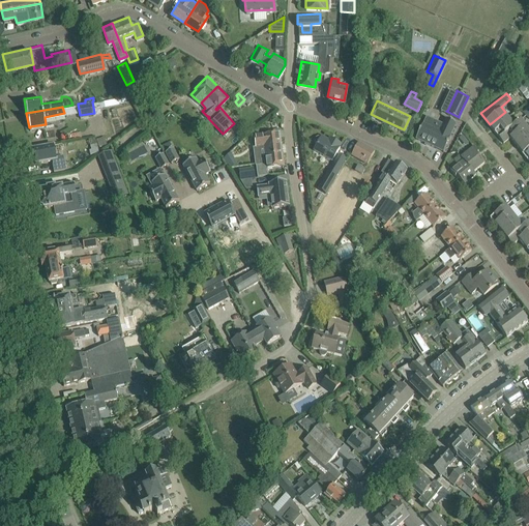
[(505,112),(490,124),(498,134),(513,121),(505,112)]
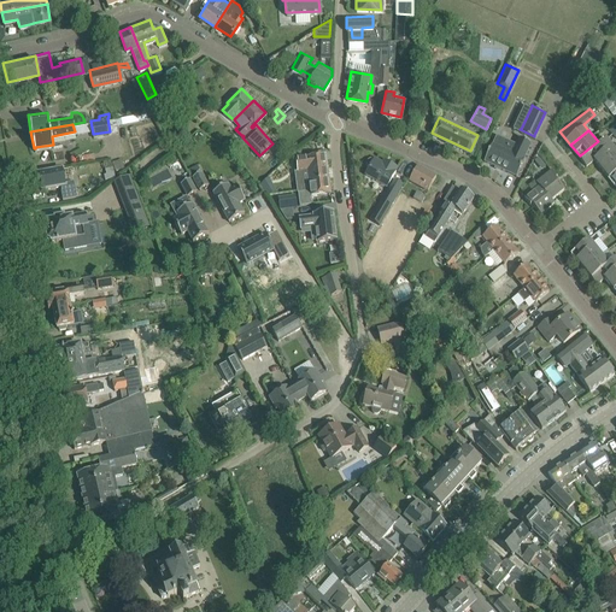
[(492,140),(482,158),(484,158),(494,163),(496,164),(496,163),(499,164),(498,165),(499,165),(515,172),(515,174),(516,174),(524,156),(523,154),(523,156),(522,154),(529,140),(531,141),(531,140),(518,134),(517,135),(518,135),(515,141),(506,137),(504,142),(494,137),(492,141),(492,140)]
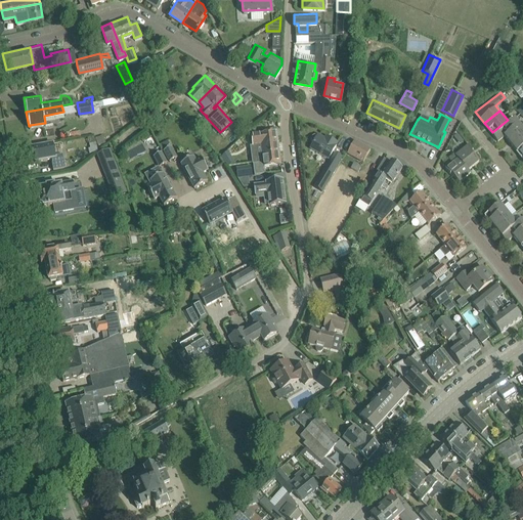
[(508,120),(492,132),(496,138),(504,133),(510,141),(522,130),(522,126),(514,115),(508,120)]
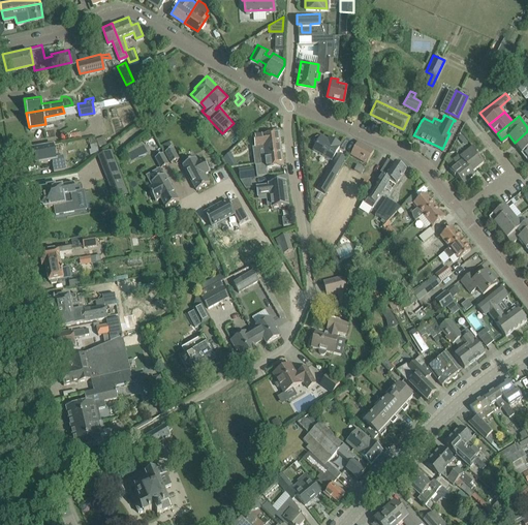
[(254,144),(255,144),(280,140),(278,129),(253,133),(254,144)]
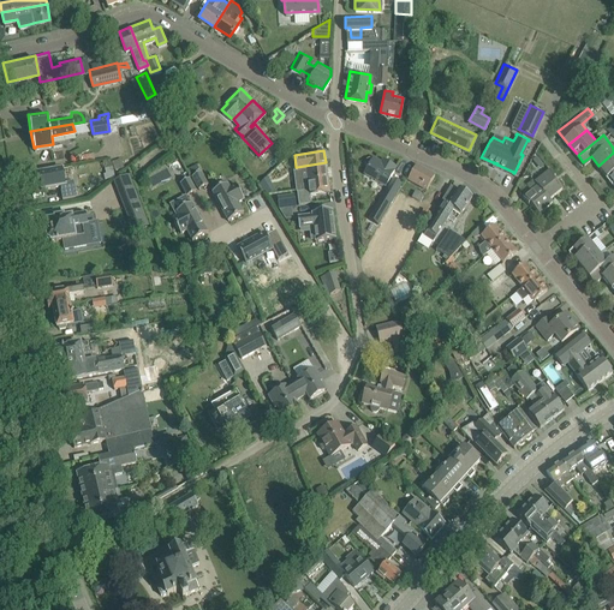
[(613,153),(598,166),(610,180),(613,175),(613,153)]
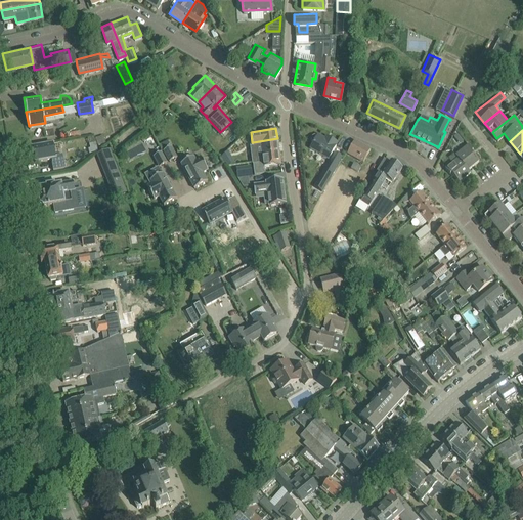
[(311,138),(313,139),(309,145),(328,156),(337,139),(328,134),(327,136),(317,131),(316,132),(315,131),(313,132),(311,133),(310,134),(310,136),(311,138)]
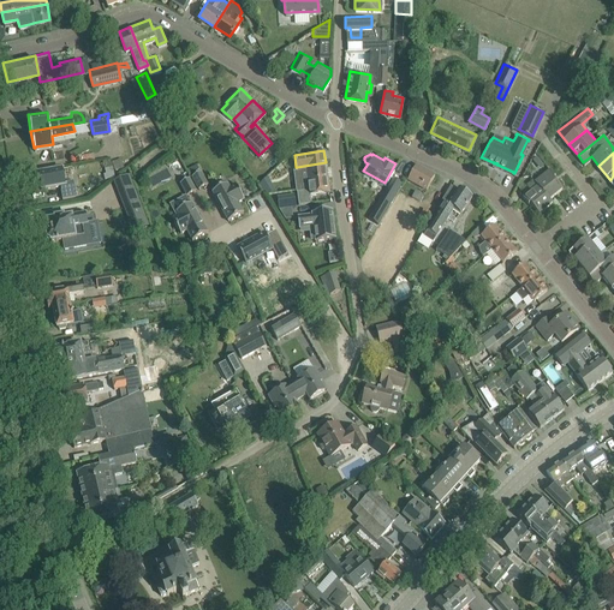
[(307,169),(308,180),(327,177),(326,162),(297,167),(298,173),(304,172),(304,171),(307,169)]
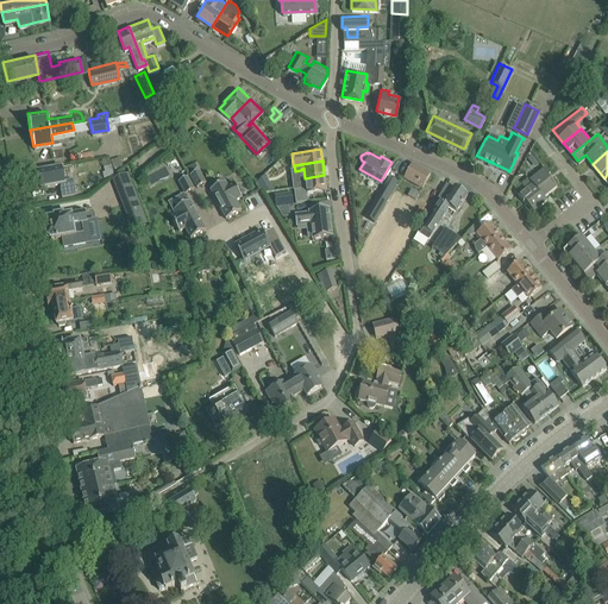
[(411,161),(405,170),(403,175),(421,184),(430,170),(411,161)]
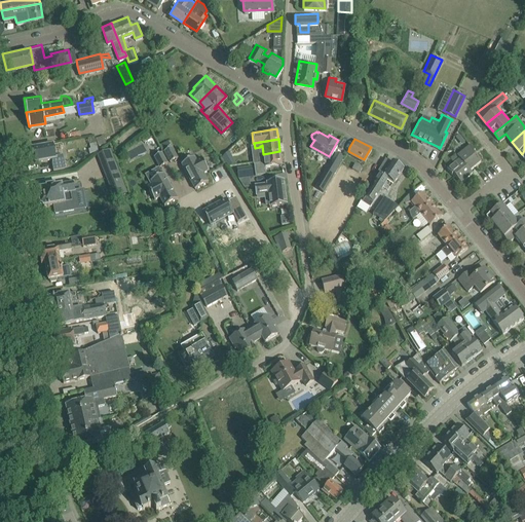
[(52,142),(32,145),(33,146),(31,146),(32,154),(34,153),(35,159),(51,156),(51,160),(52,168),(65,165),(62,151),(54,153),(52,142)]
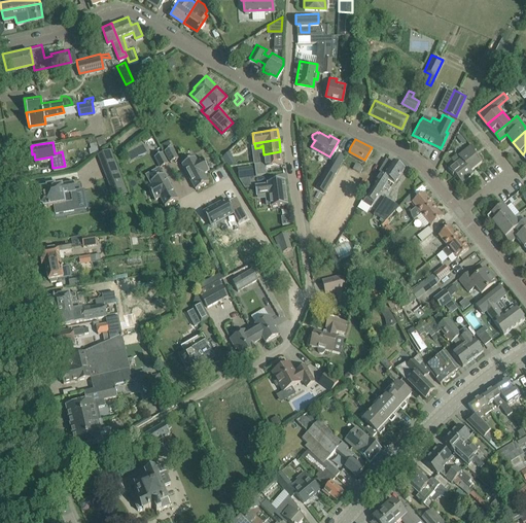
[(469,142),(462,149),(457,152),(459,155),(469,168),(481,159),(474,150),(475,148),(469,142)]
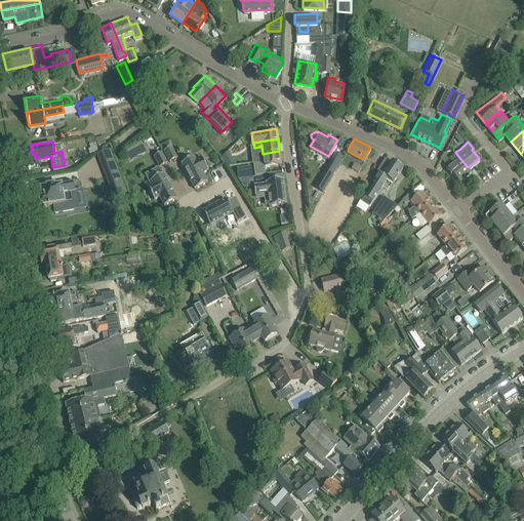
[(176,155),(170,144),(163,148),(169,159),(176,155)]
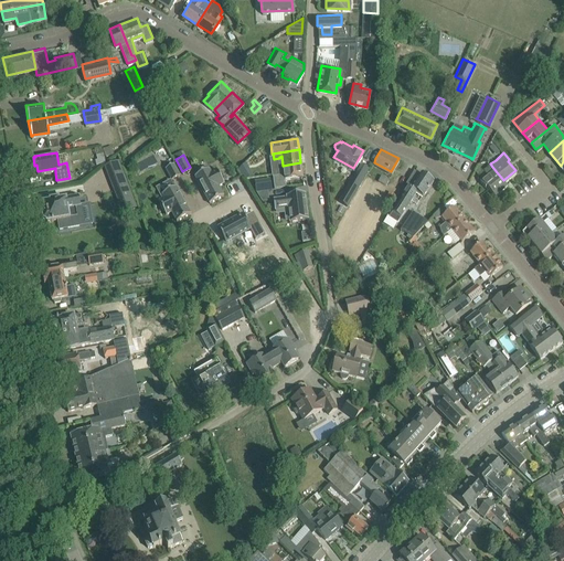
[(253,173),(244,159),(236,167),(242,176),(253,173)]
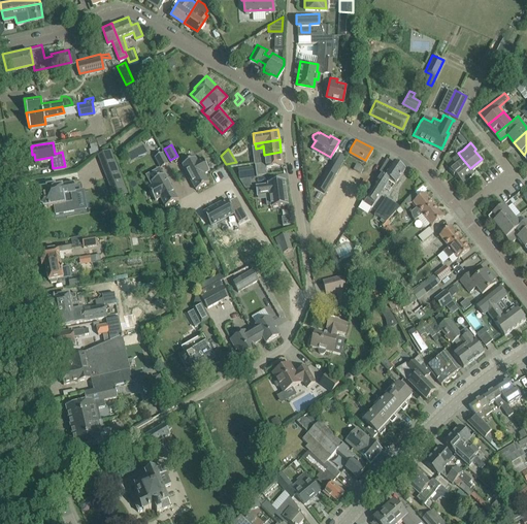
[(161,150),(154,154),(160,165),(167,161),(161,150)]
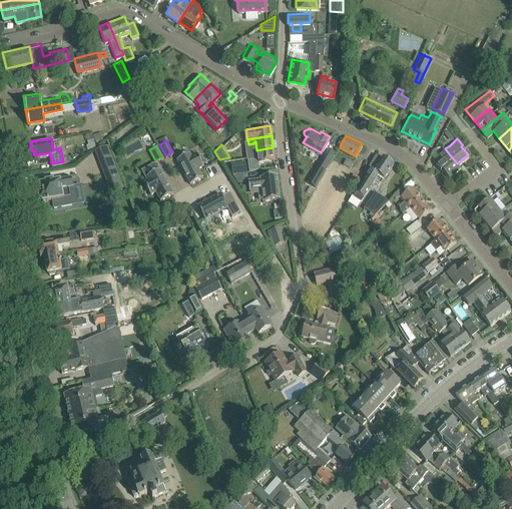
[(327,146),(314,167),(322,172),(335,150),(327,146)]
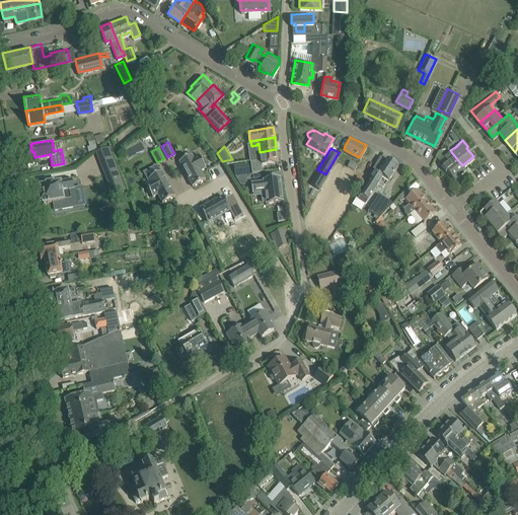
[(277,159),(276,149),(260,152),(248,153),(251,170),(263,168),(262,161),(277,159)]
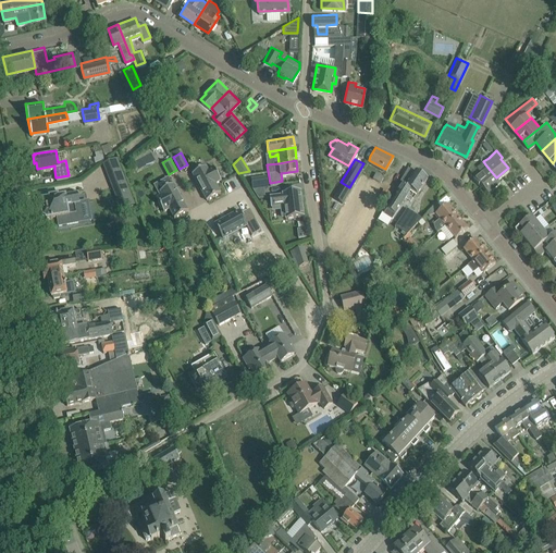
[(102,185),(114,180),(108,161),(95,166),(102,185)]
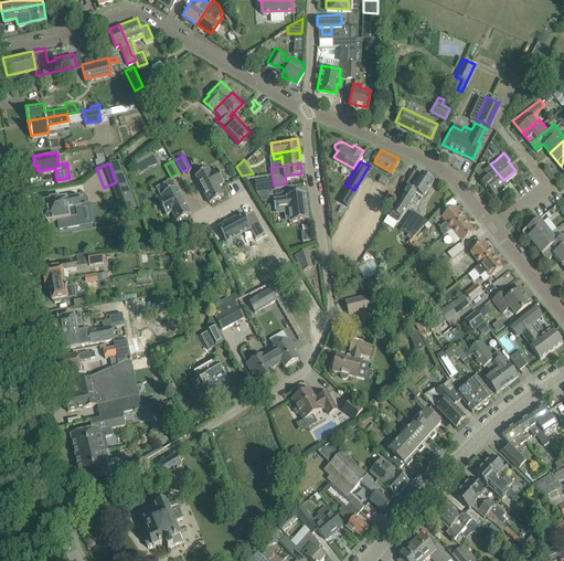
[(194,172),(209,200),(222,192),(217,183),(223,180),(215,167),(210,169),(208,166),(194,172)]
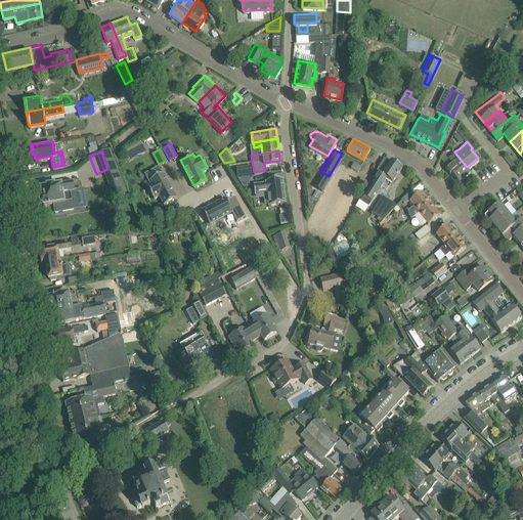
[(467,167),(456,155),(444,165),(449,171),(450,170),(458,179),(470,170),(467,167)]
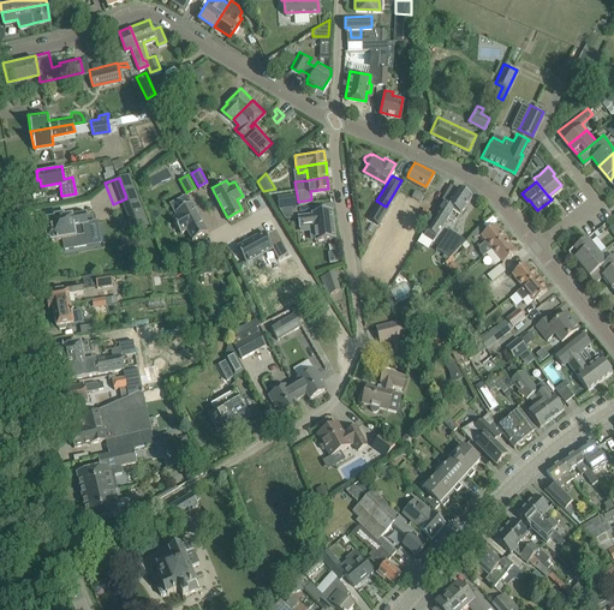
[(427,227),(422,233),(431,238),(435,233),(442,220),(447,213),(446,213),(452,204),(460,210),(464,204),(471,193),(458,185),(447,201),(445,199),(437,209),(434,215),(427,227)]
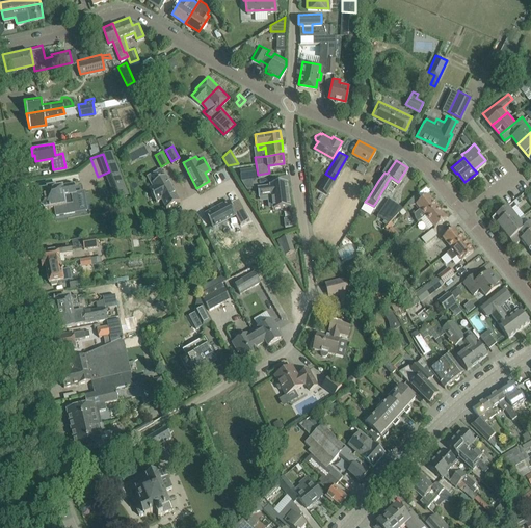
[(355,173),(361,175),(365,166),(357,162),(354,167),(357,168),(355,173)]
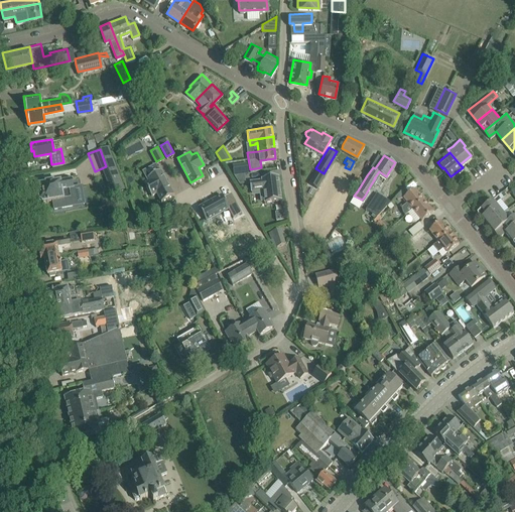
[(246,161),(233,163),(234,171),(240,181),(245,180),(244,170),(247,170),(246,161)]
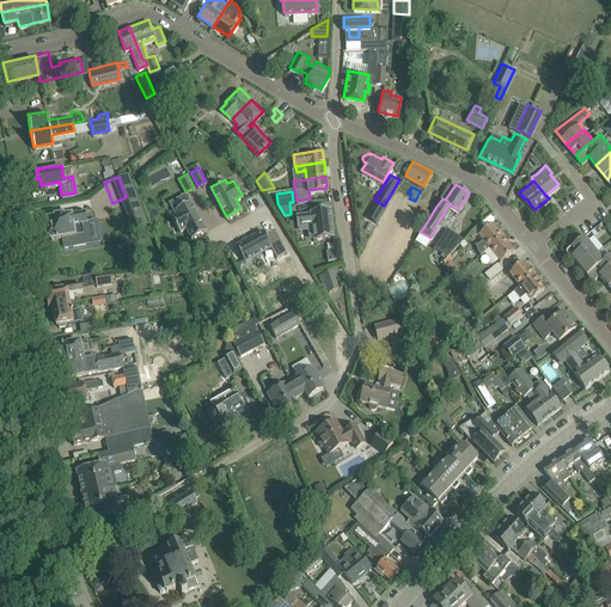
[(136,194),(124,198),(130,214),(128,215),(129,219),(132,226),(146,220),(136,194)]
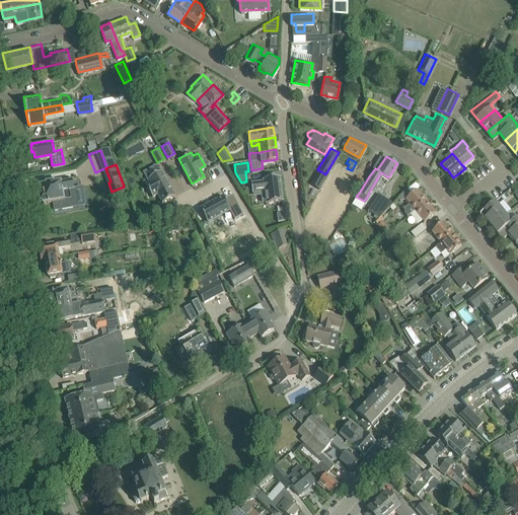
[(161,200),(174,194),(160,168),(148,175),(150,178),(145,181),(151,194),(157,192),(161,200)]
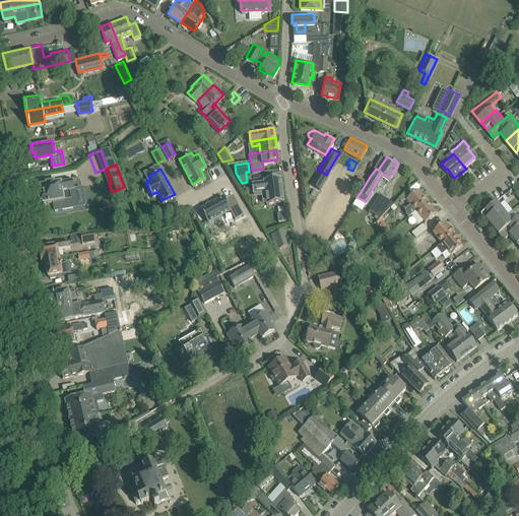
[(359,174),(345,193),(349,196),(353,190),(353,191),(363,177),(359,174)]
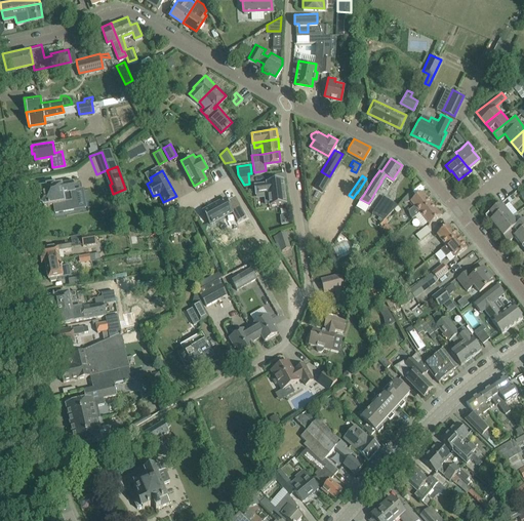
[(266,181),(262,182),(253,183),(254,192),(267,191),(268,203),(285,201),(282,176),(265,178),(266,181)]
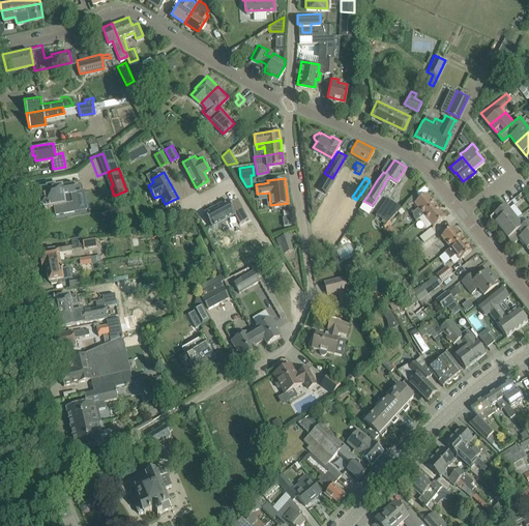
[(72,181),(54,185),(54,183),(47,184),(47,186),(40,187),(41,197),(39,199),(40,203),(42,204),(43,205),(54,203),(56,213),(74,210),(72,202),(77,201),(72,181)]
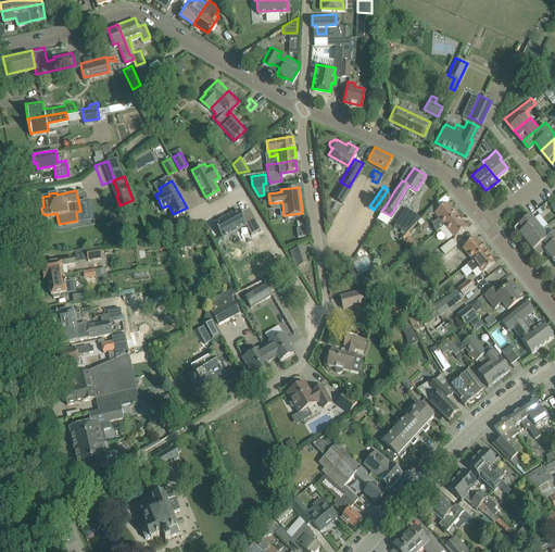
[(444,223),(455,213),(445,200),(433,210),(438,215),(431,221),(433,227),(436,229),(444,223)]
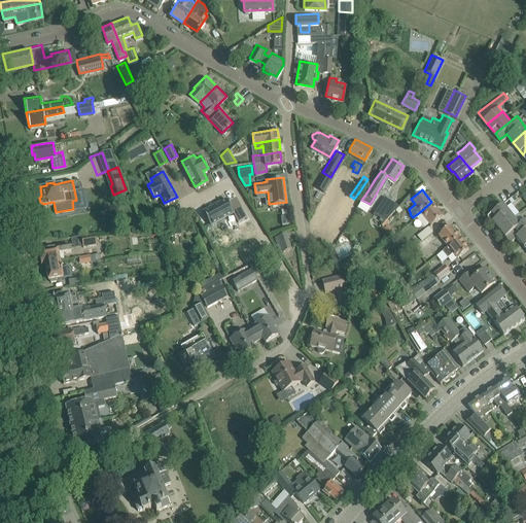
[(384,194),(373,211),(384,219),(398,203),(384,194)]
